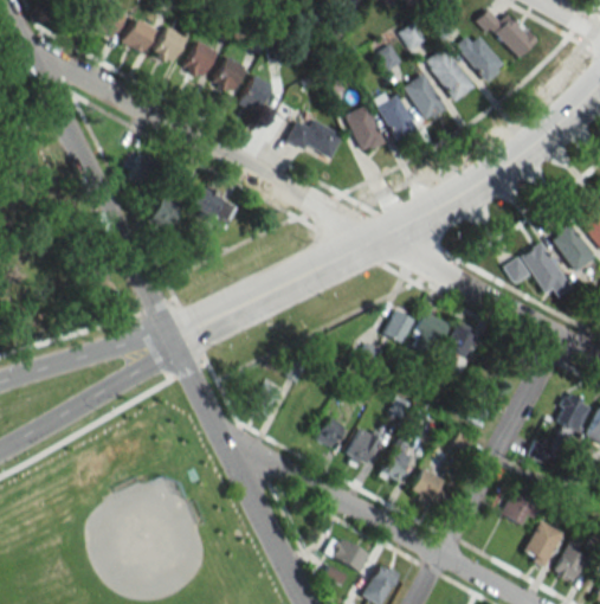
[(126,15),(108,5),(94,30),(113,40),(126,15)]
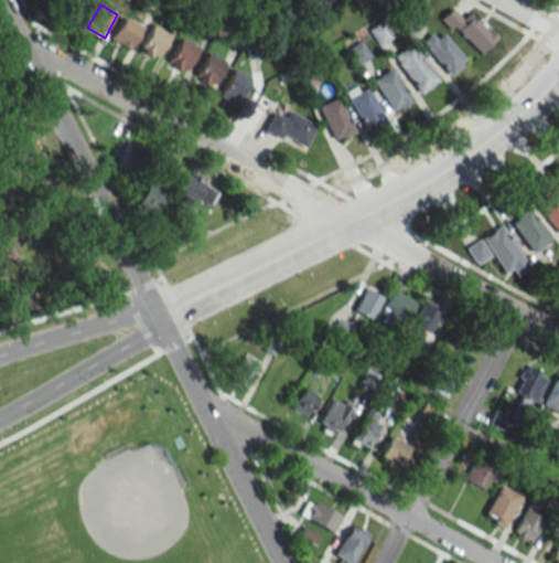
[(443,20),(455,9),(465,21),(473,13),(491,33),(493,30),(501,39),(483,55),(458,28),(454,32),(443,20)]
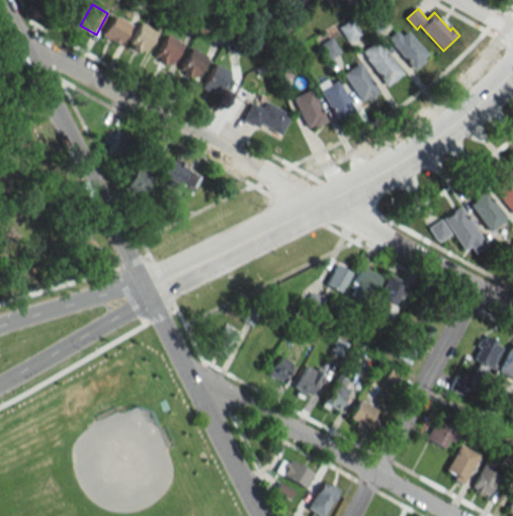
[(105,37),(123,47),(134,26),(115,17),(105,37)]
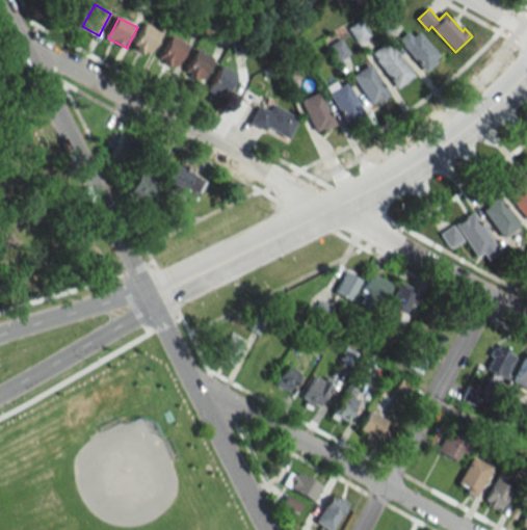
[(164,31),(147,24),(135,50),(153,57),(164,31)]
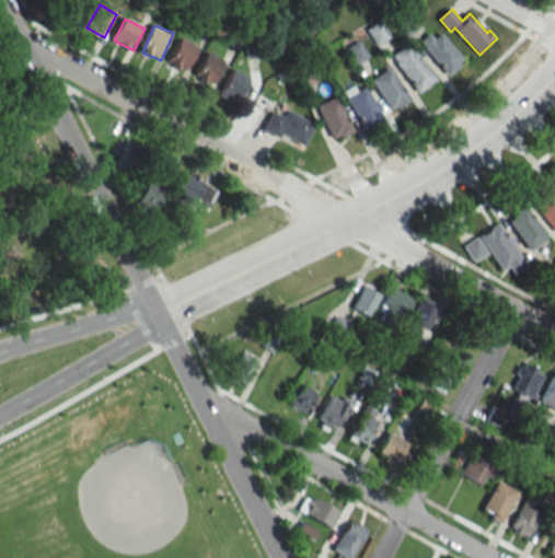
[(381,47),(394,37),(386,26),(373,35),(381,47)]
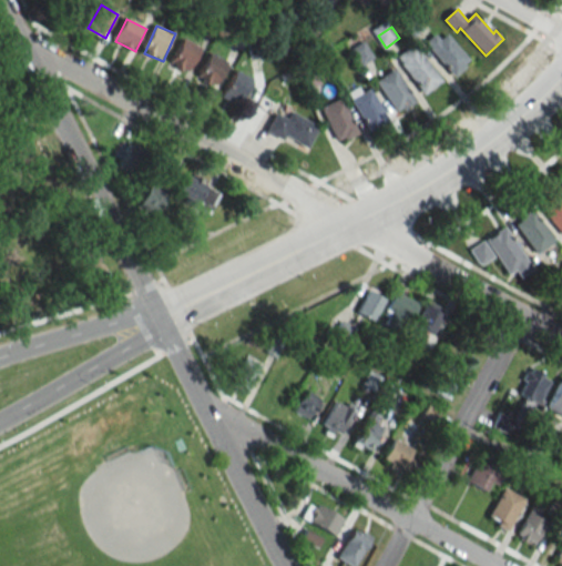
[(427,44),(457,78),(468,68),(466,66),(471,61),(449,34),(441,41),(437,36),(427,44)]
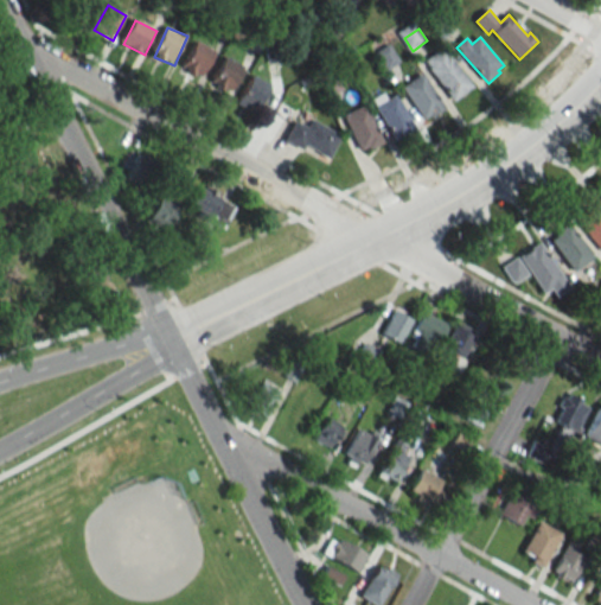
[(203,81),(218,52),(199,43),(184,70),(203,81)]
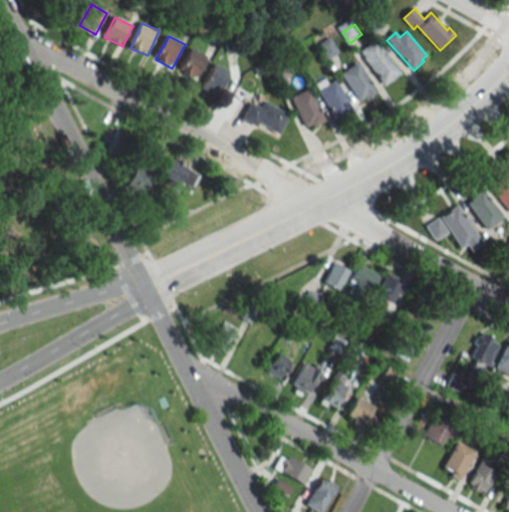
[(321,46),(330,59),(340,52),(331,39),(321,46)]
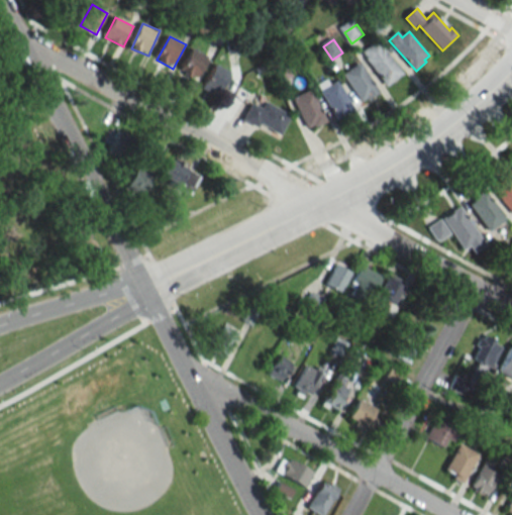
[(364,54),(388,86),(404,74),(380,40),(364,54)]
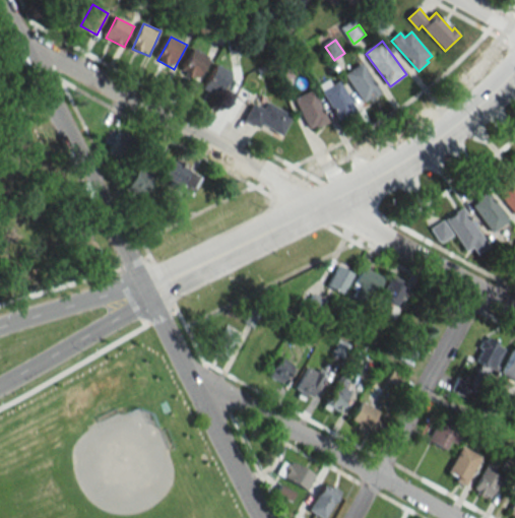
[(183,72),(197,80),(210,59),(195,50),(183,72)]
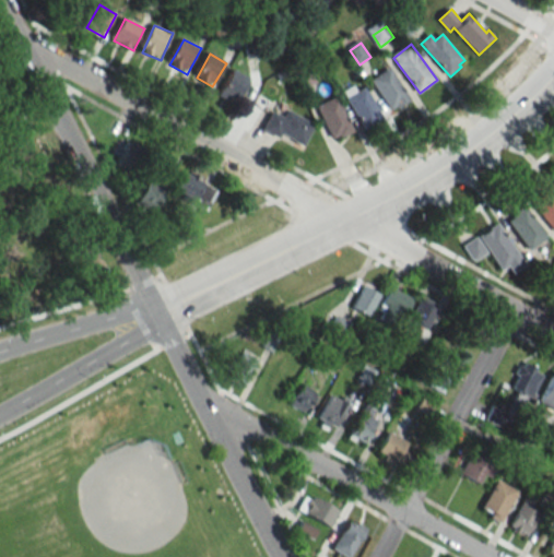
[(373,81),(391,69),(412,99),(393,111),(373,81)]
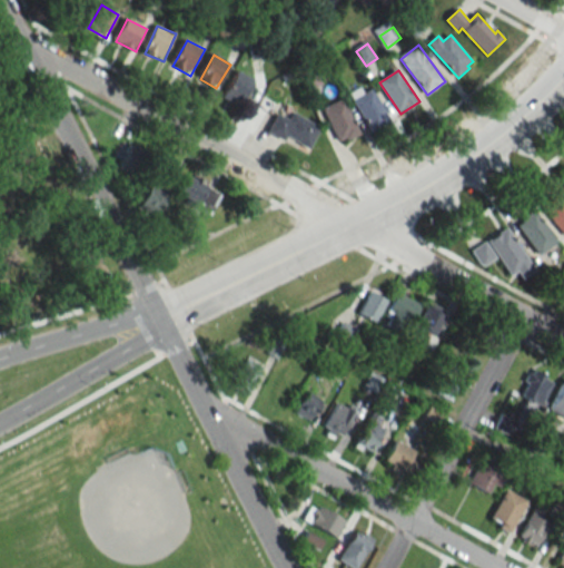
[(226,99),(245,106),(254,78),(236,72),(226,99)]
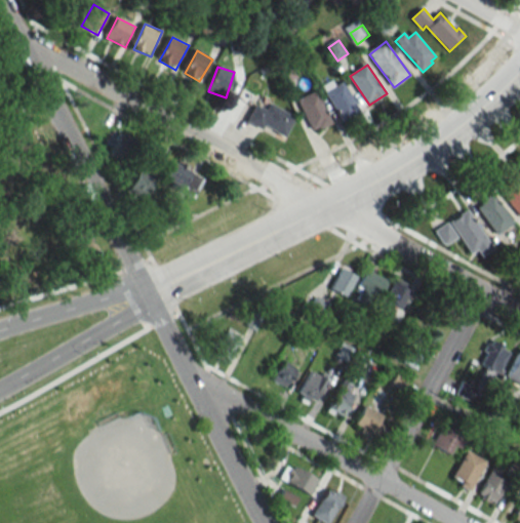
[(326,92),(345,82),(362,113),(344,124),(326,92)]
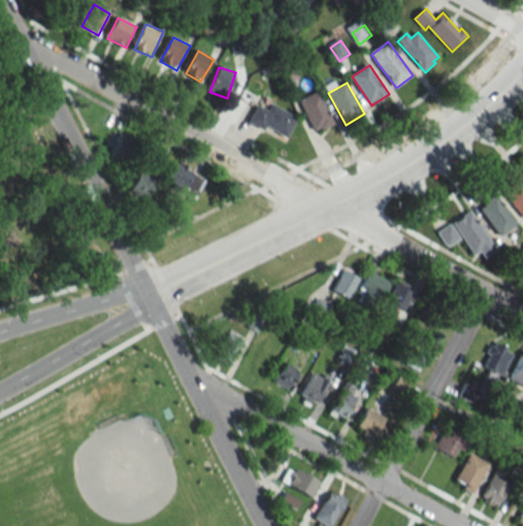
[(300,101),(320,92),(336,125),(322,132),(321,129),(316,132),(300,101)]
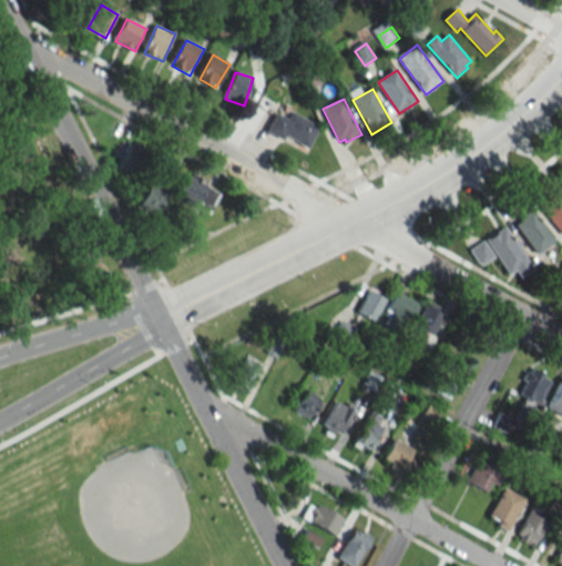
[(289,120),(275,113),(266,132),(309,152),(322,125),(293,113),(289,120)]
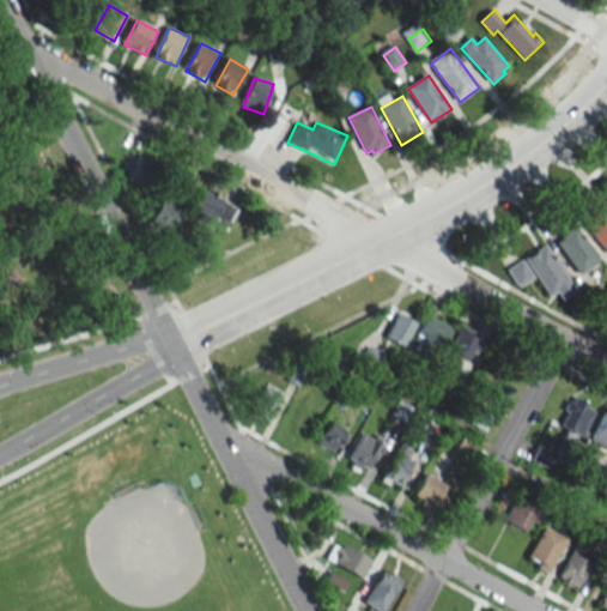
[(128,183),(146,192),(159,165),(141,156),(128,183)]
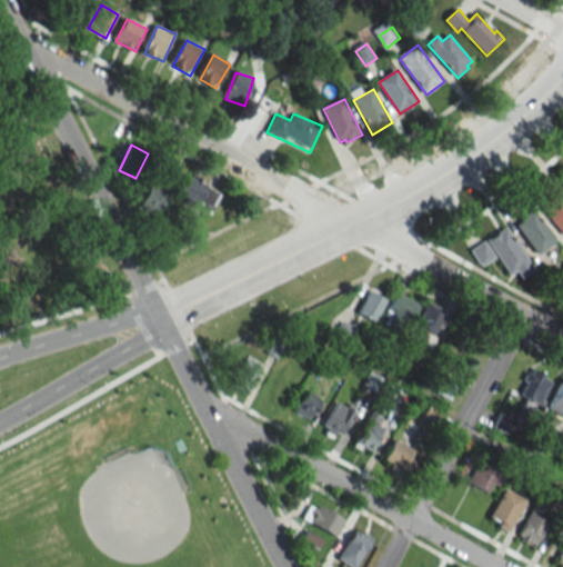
[(223,194),(189,177),(178,198),(212,215),(223,194)]
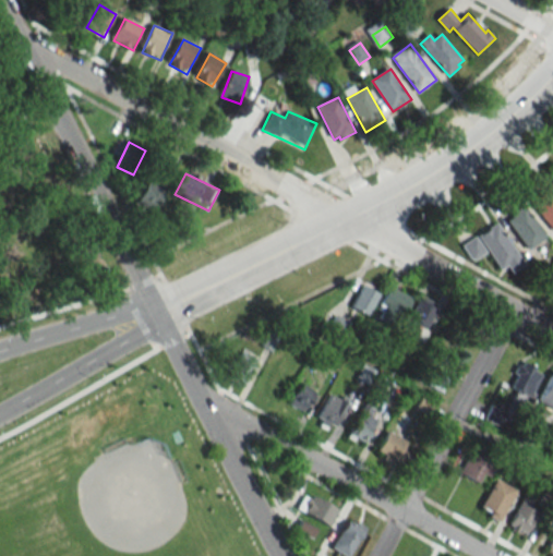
[(139,204),(157,214),(170,190),(152,180),(139,204)]
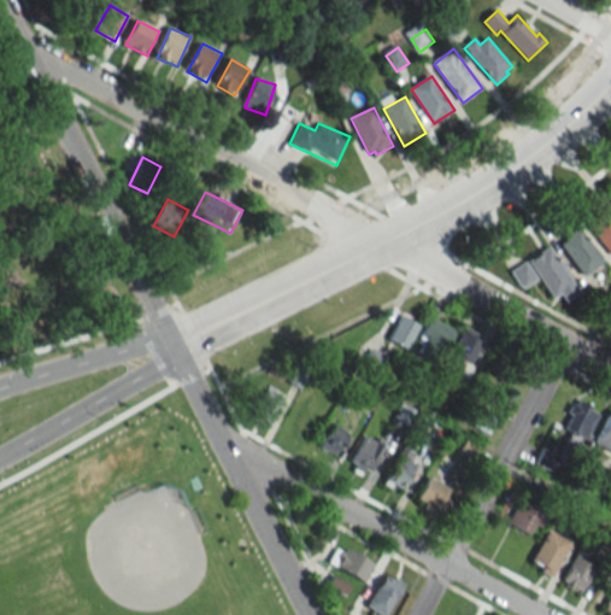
[(610,214),(606,210),(588,227),(610,251),(610,214)]
